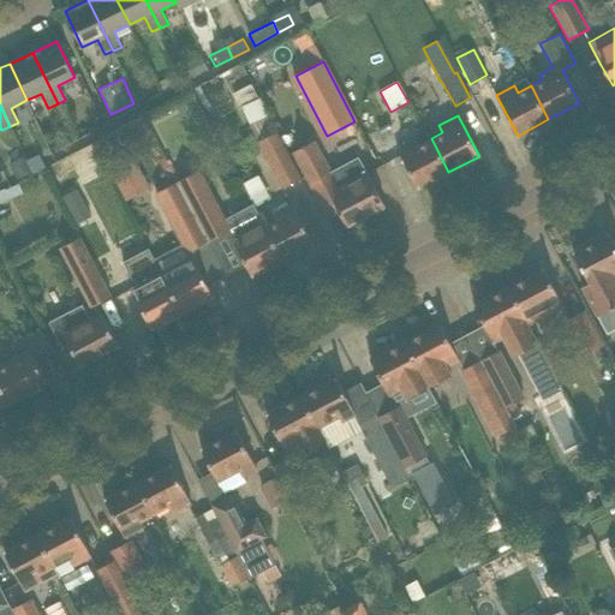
[(302,178),(276,131),(257,142),(281,189),(302,178)]
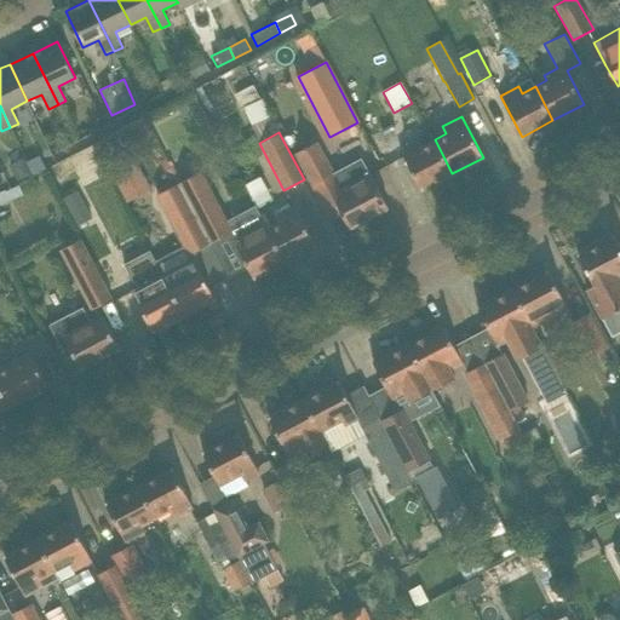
[(317,139),(296,151),(313,183),(320,197),(331,219),(342,213),(349,228),(388,207),(377,187),(369,173),(361,158),(334,172),(317,139)]
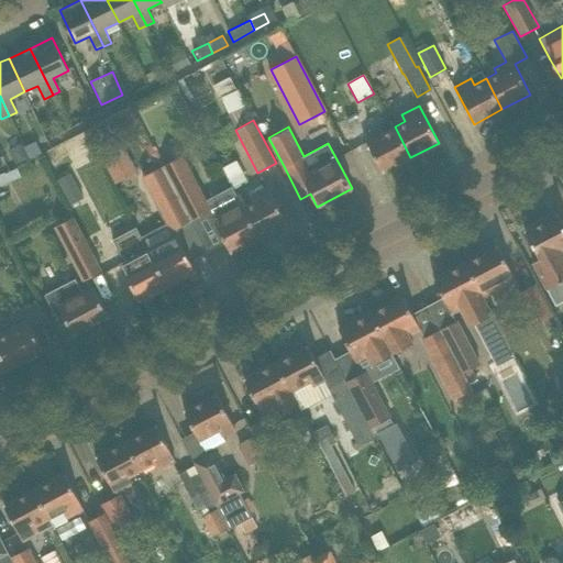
[(410,157),(395,127),(383,133),(379,127),(362,134),(383,173),(410,157)]
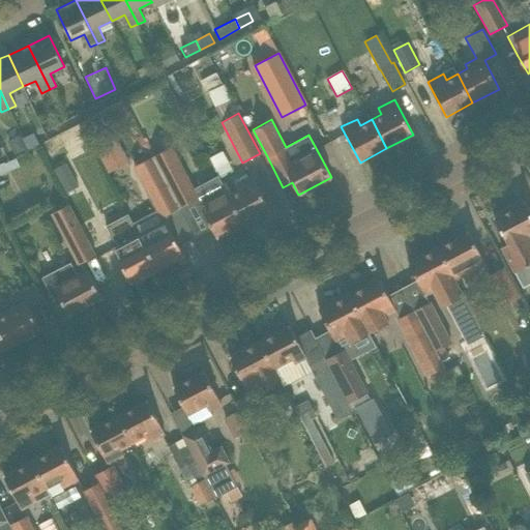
[(22,137),(27,147),(38,141),(33,131),(22,137)]
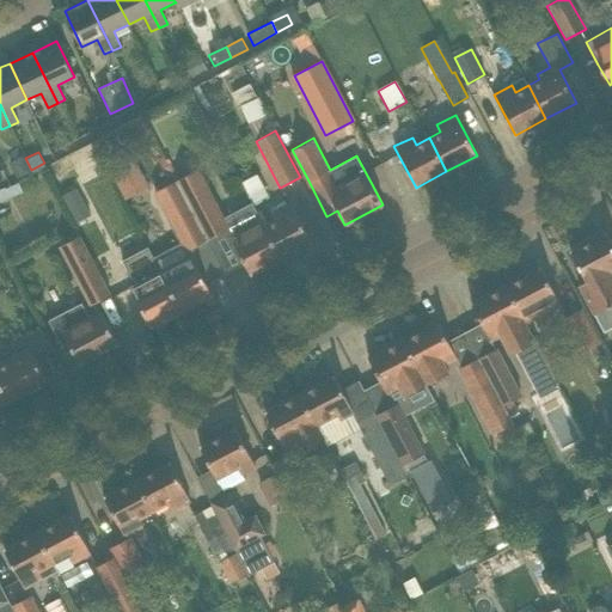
[(140,173),(133,159),(111,170),(118,185),(140,173)]
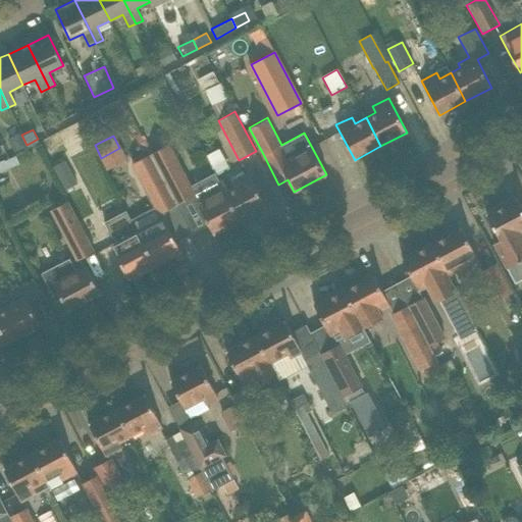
[(151,154),(177,204),(195,195),(168,145),(151,154)]
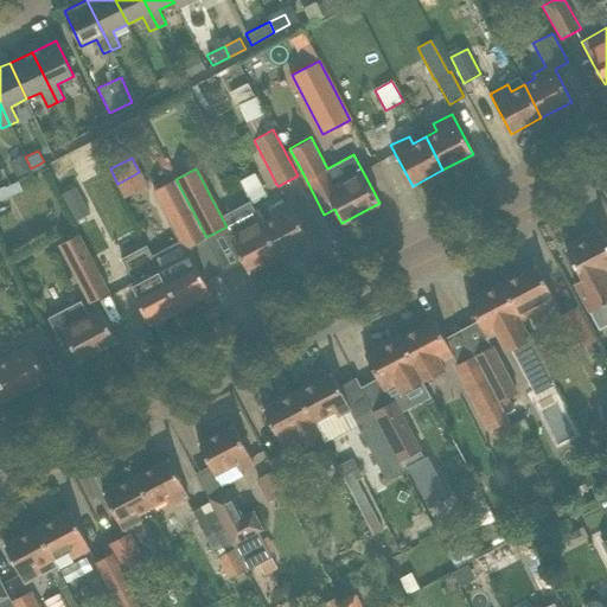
[(206,237),(176,179),(154,191),(185,249),(205,238),(206,237)]
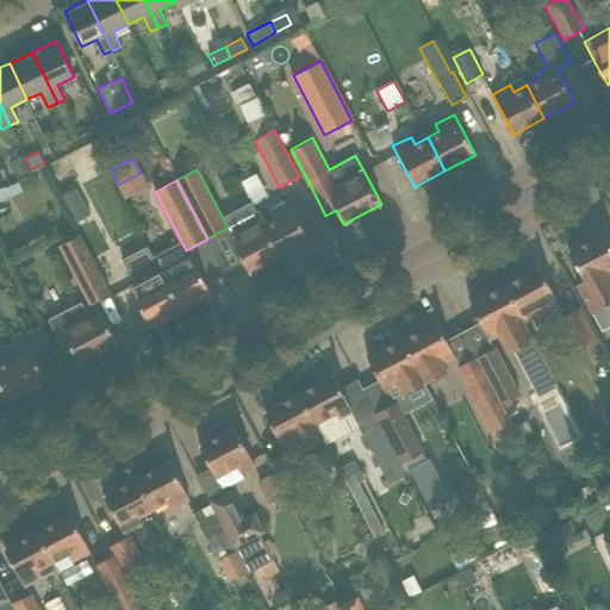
[(8,197),(22,191),(18,182),(5,188),(5,187),(0,188),(0,201),(10,198),(8,197)]
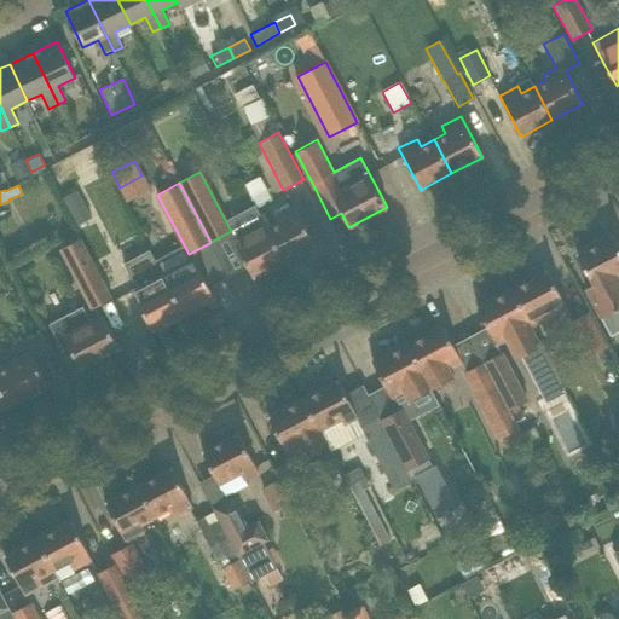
[(76,226),(93,218),(77,190),(61,197),(76,226)]
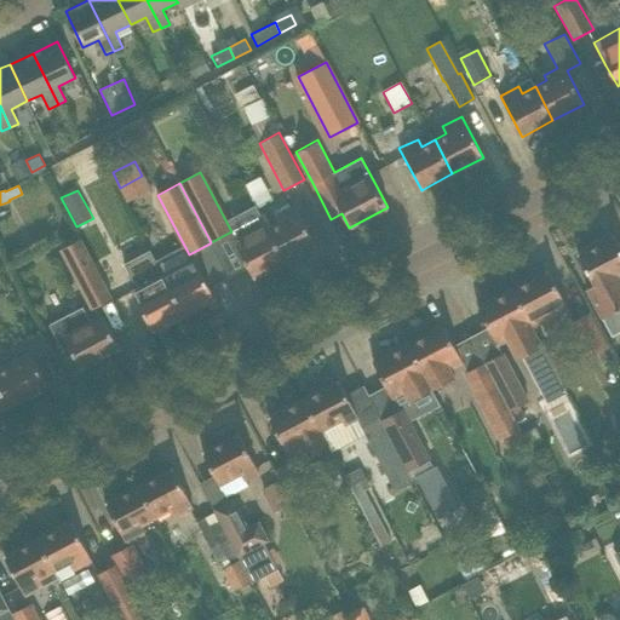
[(280,222),(269,228),(286,262),(316,246),(294,206),(276,216),(280,222)]
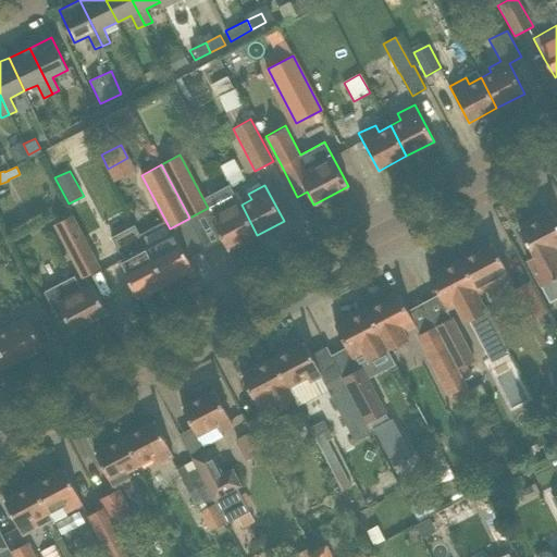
[(257,235),(242,205),(240,206),(237,198),(208,213),(209,214),(227,250),(257,235)]
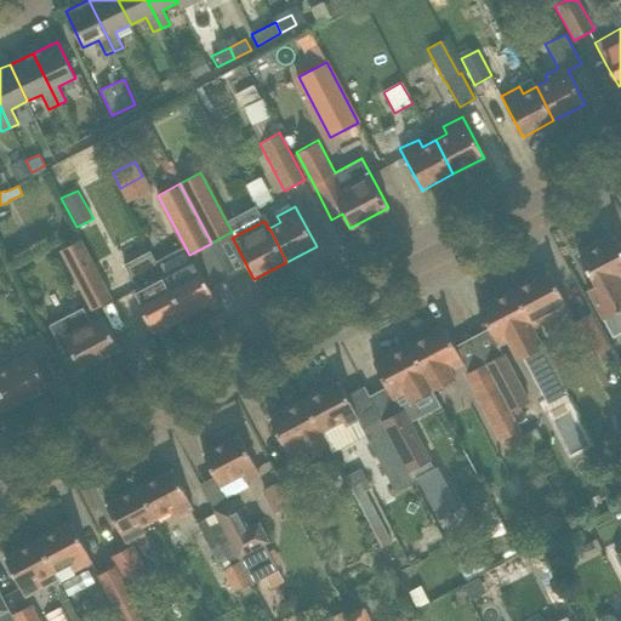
[(587,290),(603,319),(620,309),(620,280),(620,281),(620,280),(620,248),(615,237),(579,256),(594,286),(587,290)]
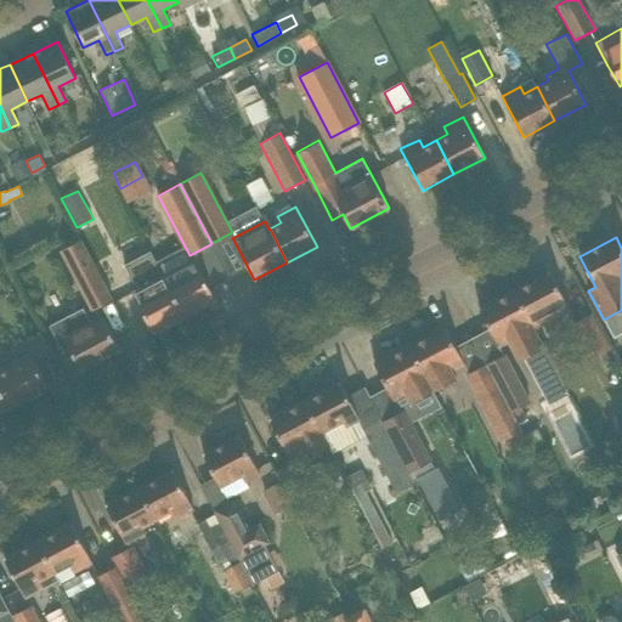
[(60,250),(91,311),(112,300),(80,239),(60,250)]
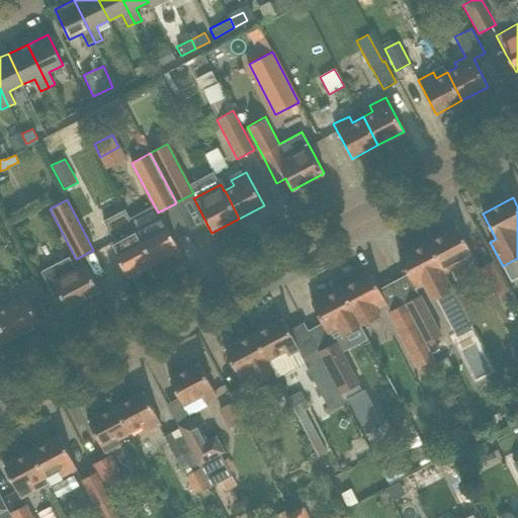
[(124,208),(103,220),(111,235),(119,231),(122,236),(109,243),(118,259),(127,276),(154,263),(139,235),(136,229),(130,218),(130,217),(124,208)]
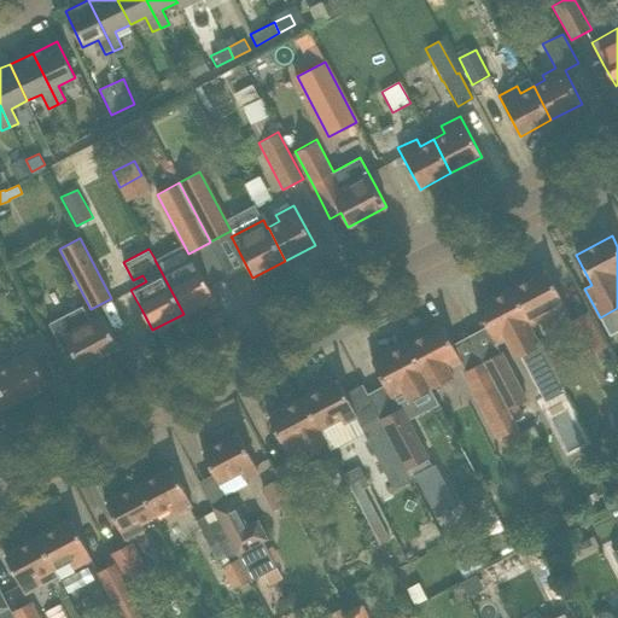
[(174,267),(162,273),(165,280),(184,314),(214,297),(209,286),(203,277),(193,256),(174,267)]
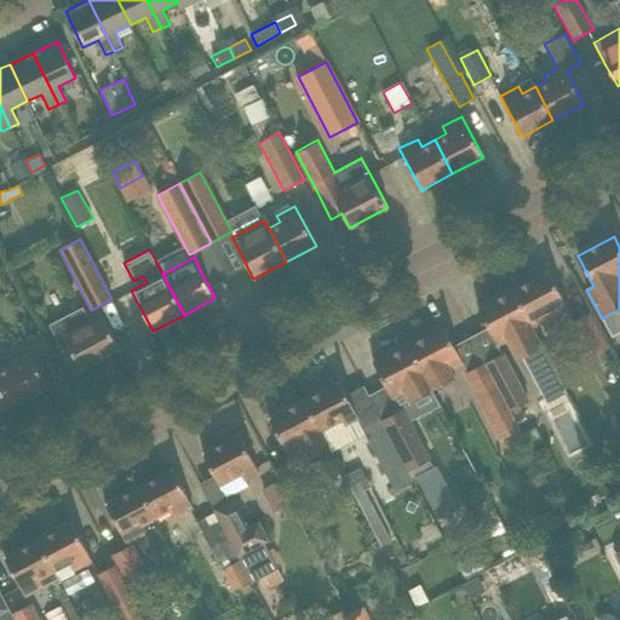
[(547,271),(514,290),(530,322),(550,311),(552,317),(568,309),(547,271)]
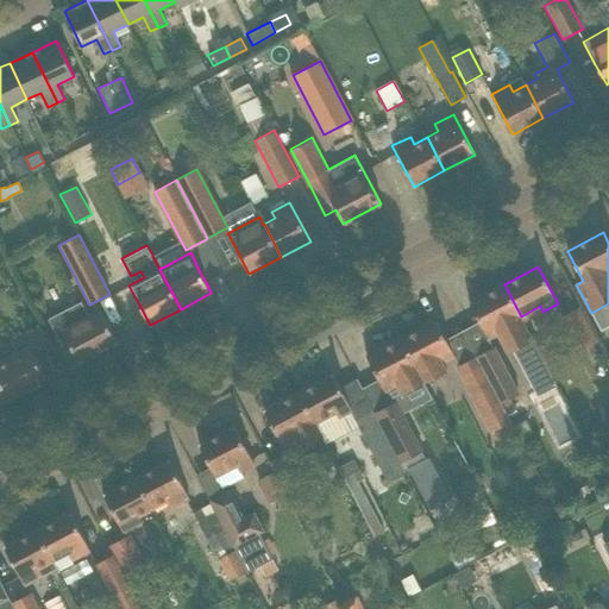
[(521,316),(504,284),(469,302),(489,339),(498,333),(509,353),(515,350),(528,374),(546,365),(521,316)]
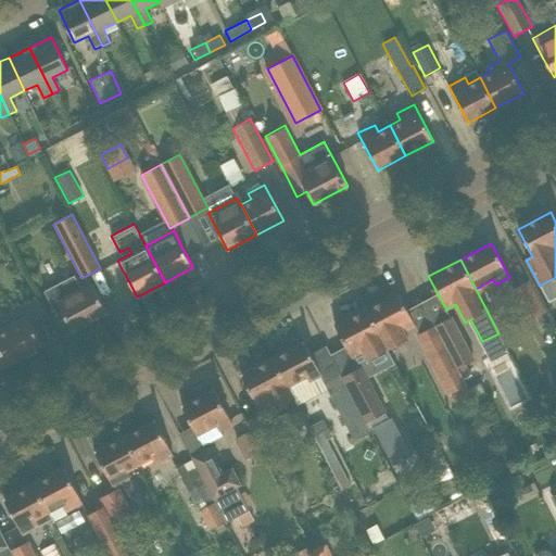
[(43,291),(60,321),(65,318),(72,331),(106,313),(91,282),(80,288),(74,275),(43,291)]
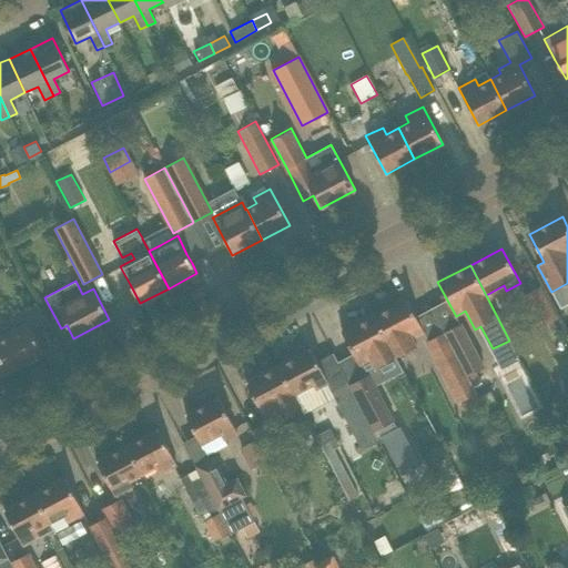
[(406,298),(374,315),(396,357),(417,346),(414,340),(425,334),(406,298)]
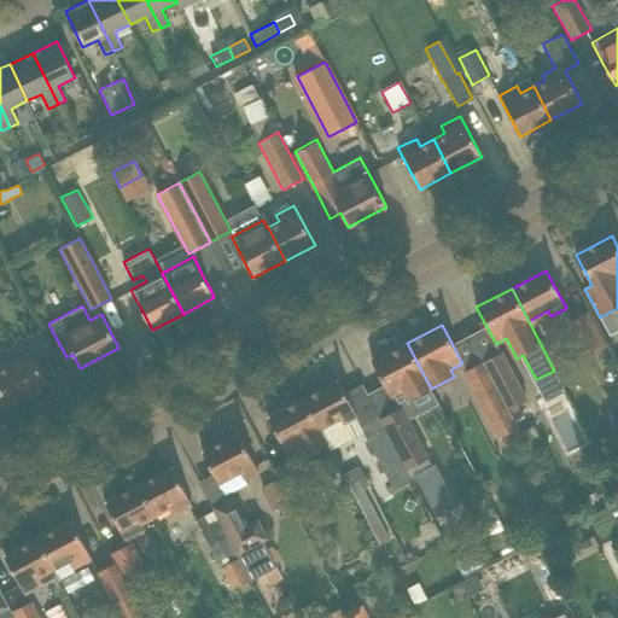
[(431,389),(407,343),(372,362),(392,400),(403,394),(407,402),(431,389)]
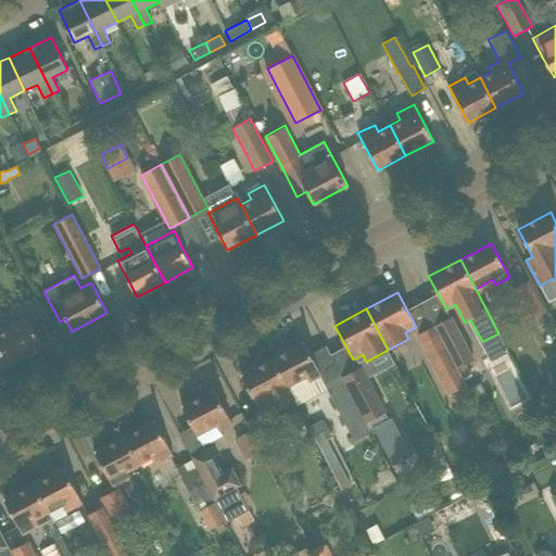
[(452,316),(436,325),(458,368),(474,359),(452,316)]
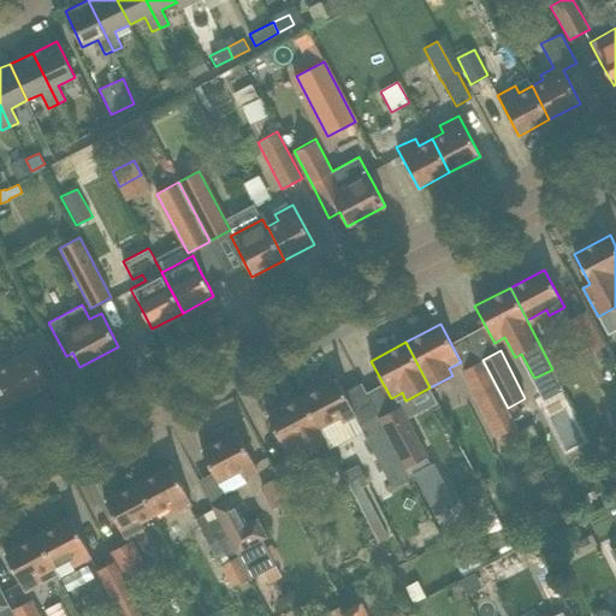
[(30,351),(0,366),(0,385),(10,403),(47,384),(30,351)]
